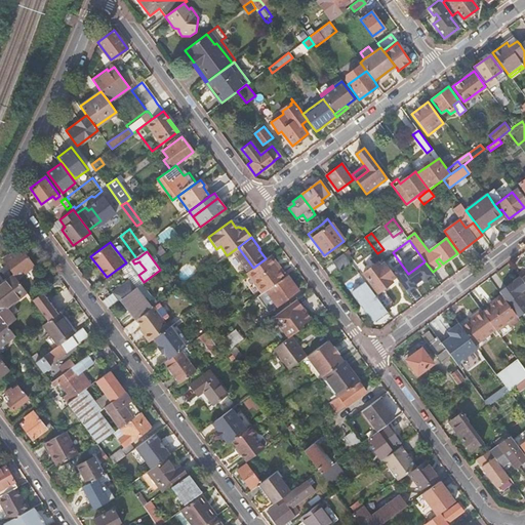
[(6,265),(17,280),(19,284),(37,271),(24,252),(6,265)]
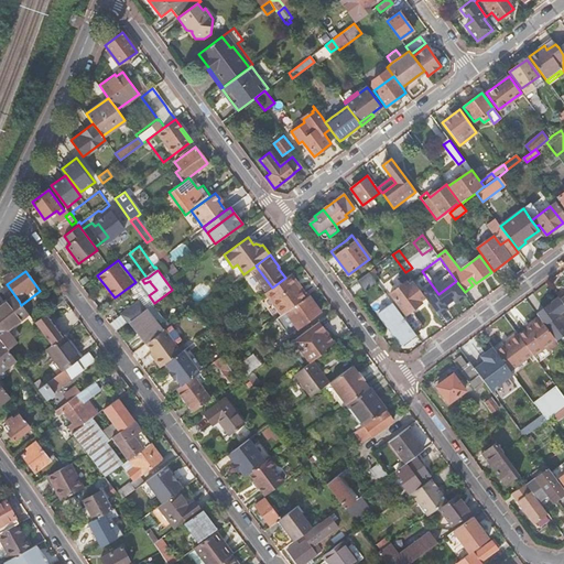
[(373,277),(369,272),(357,281),(365,292),(377,283),(373,277)]
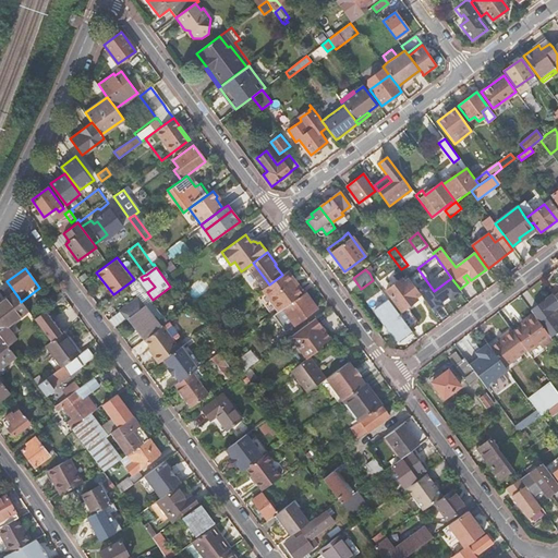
[(264,288),(280,310),(282,308),(298,296),(302,293),(286,271),(282,275),(269,284),(264,288)]
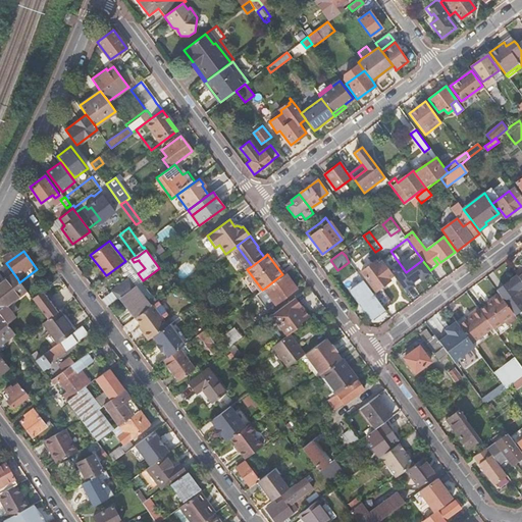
[(374,271),(366,277),(376,291),(389,280),(377,263),(371,267),(374,271)]
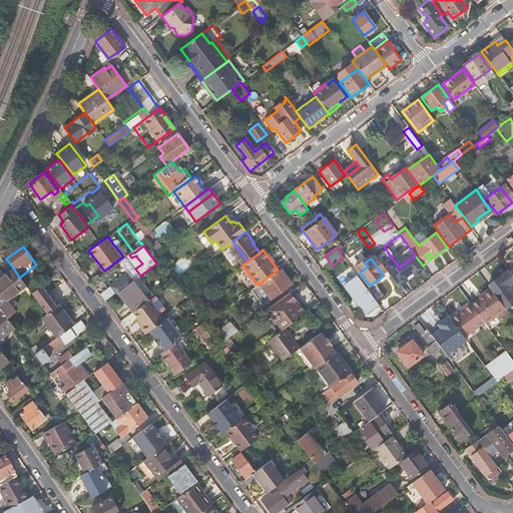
[(357,269),(360,273),(368,267),(365,263),(357,269)]
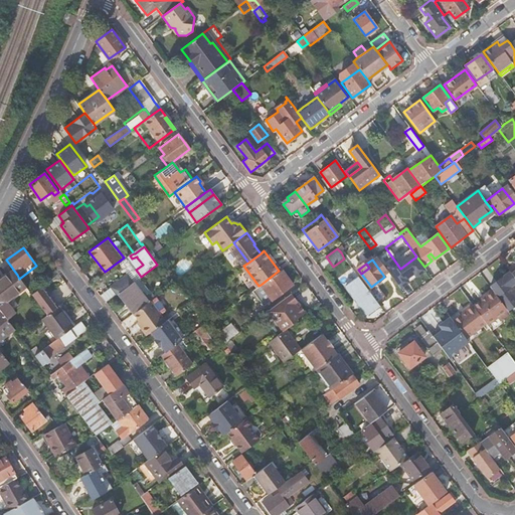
[(255,286),(256,288),(259,286),(243,266),(241,268),(243,271),(238,274),(250,290),(255,286)]
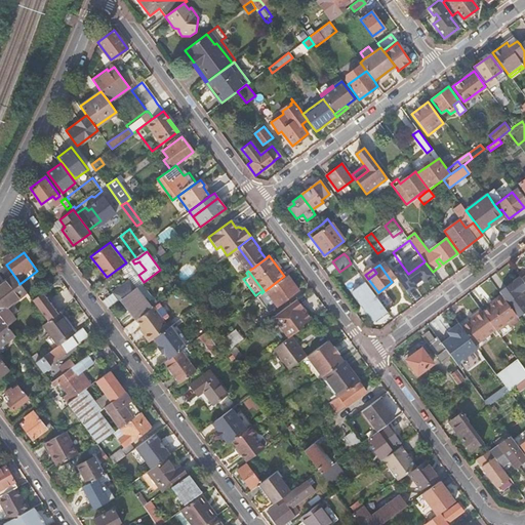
[(280,279),(266,290),(277,306),(298,289),(287,275),(281,280),(280,279)]
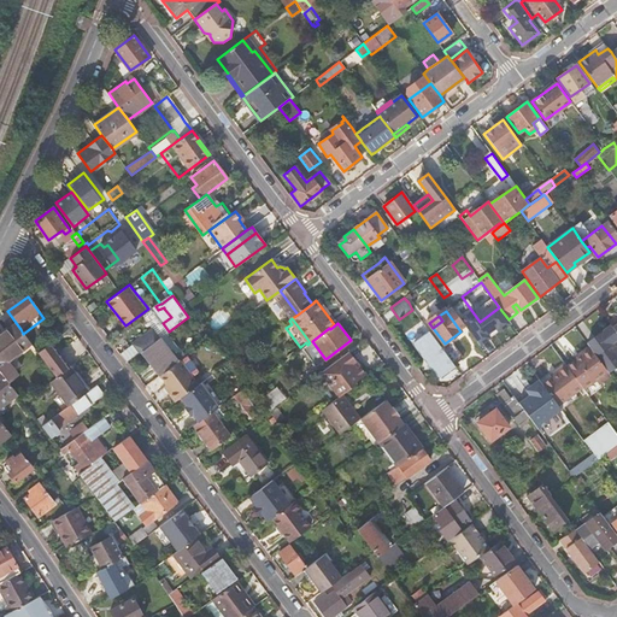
[(589,346),(595,354),(607,346),(611,351),(616,351),(616,350),(616,333),(613,328),(612,325),(588,344),(589,346)]
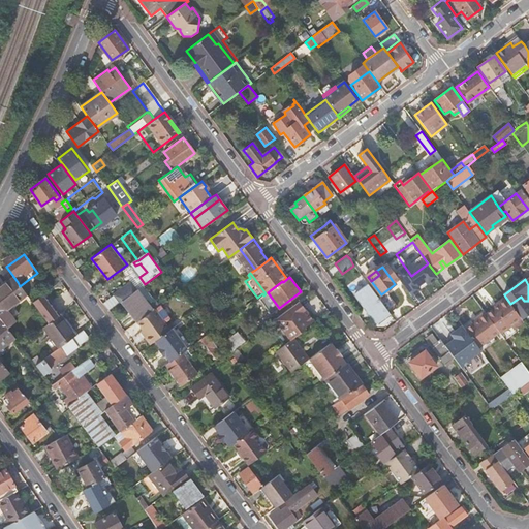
[(0,294),(0,318),(0,319),(1,320),(30,299),(20,286),(18,282),(0,294)]
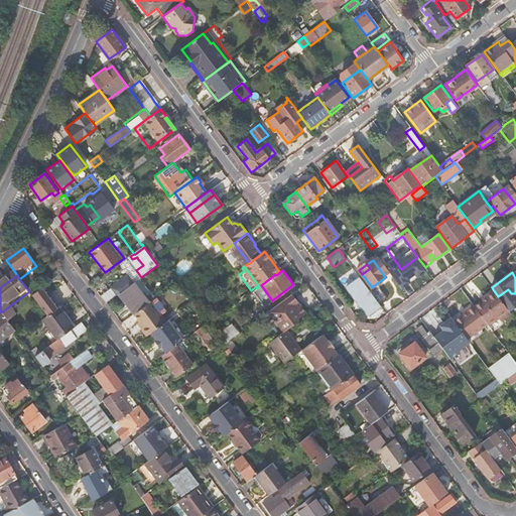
[(371,293),(359,277),(347,286),(368,315),(381,306),(379,305),(371,293)]
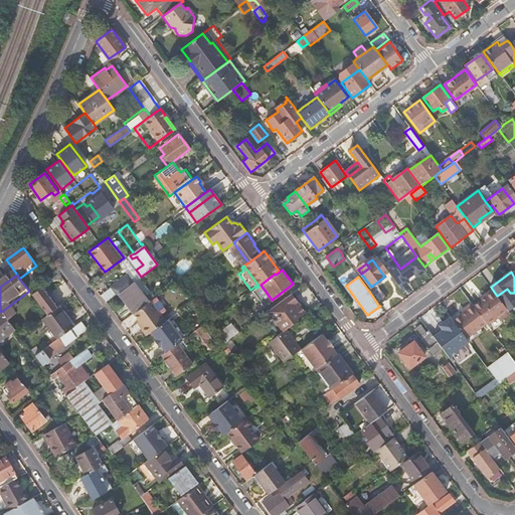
[(111,289),(116,296),(120,292),(128,286),(124,280),(111,289)]
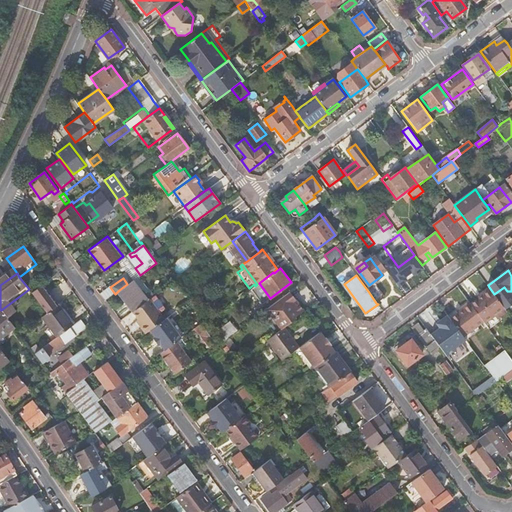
[(141,292),(132,281),(127,284),(119,290),(135,310),(146,302),(149,300),(154,296),(149,290),(145,293),(143,290),(141,292)]
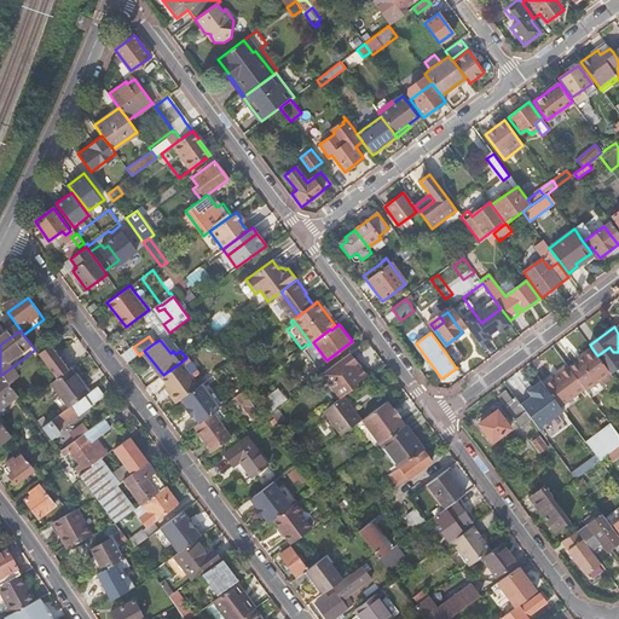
[(58,354),(51,345),(38,354),(57,379),(69,370),(58,354)]
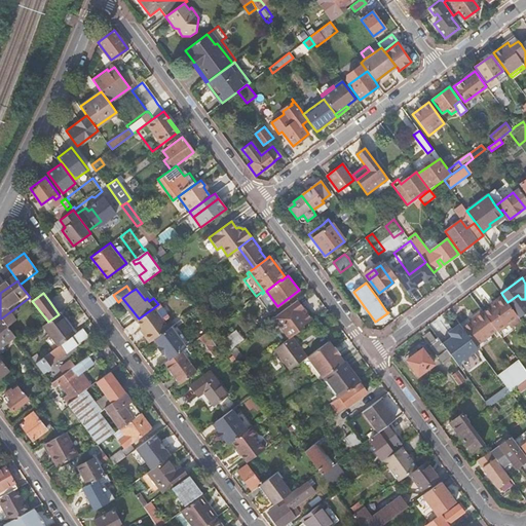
[(378,299),(386,311),(395,305),(385,294),(378,299)]
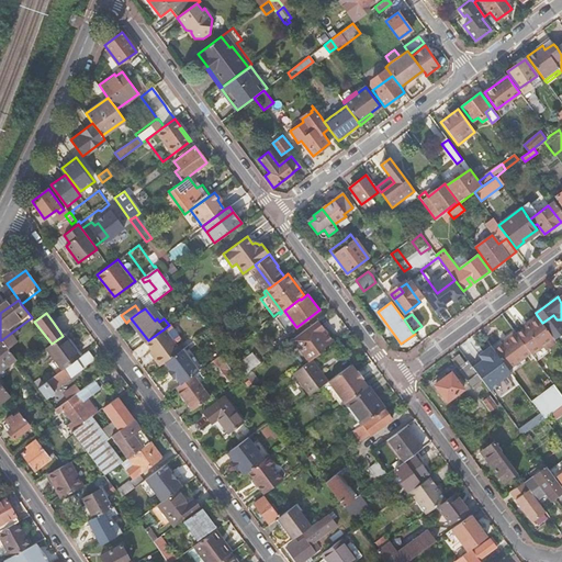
[(530,352),(531,353),(542,345),(544,349),(555,340),(542,323),(537,315),(528,322),(530,324),(525,327),(517,334),(530,352)]
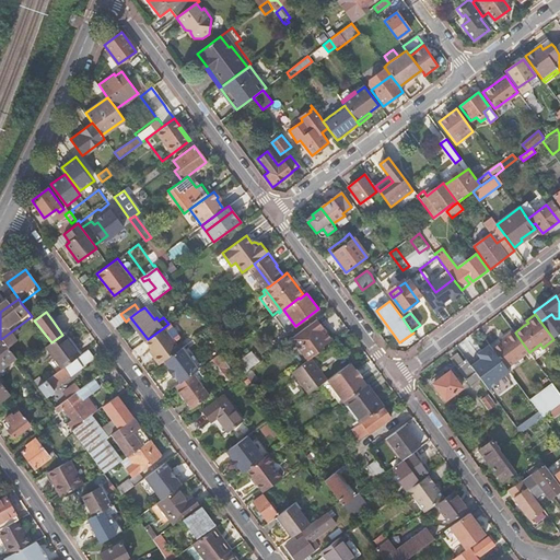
[(316,318),(291,338),(307,360),(311,358),(324,348),(323,347),(331,339),(323,327),(316,318)]
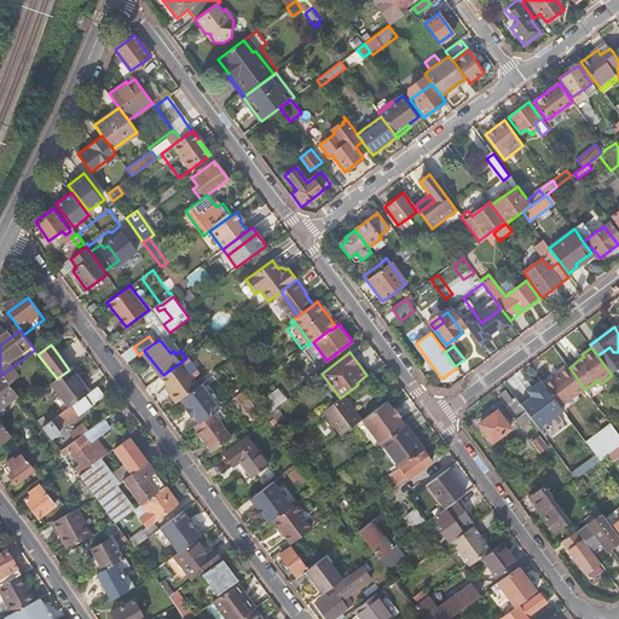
[(58,354),(69,370),(70,369),(71,368),(61,353),(58,354)]
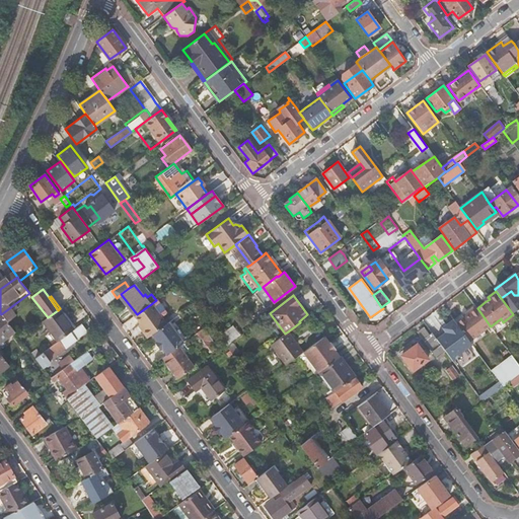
[(148,306),(137,314),(135,316),(141,323),(144,328),(142,330),(148,338),(152,335),(161,327),(166,323),(151,304),(148,306)]
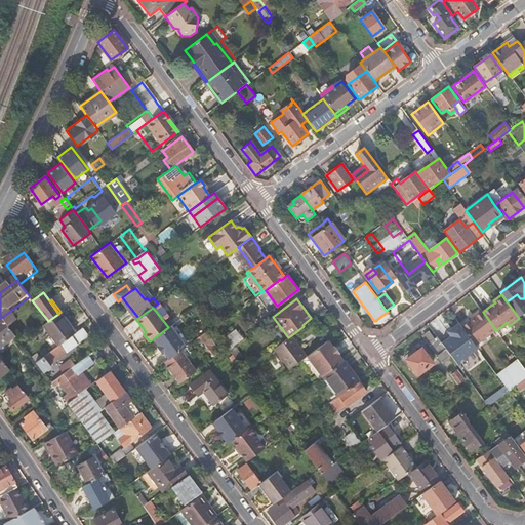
[(461,327),(475,345),(489,333),(495,329),(483,312),(481,310),(474,315),(475,317),(470,321),(461,327)]
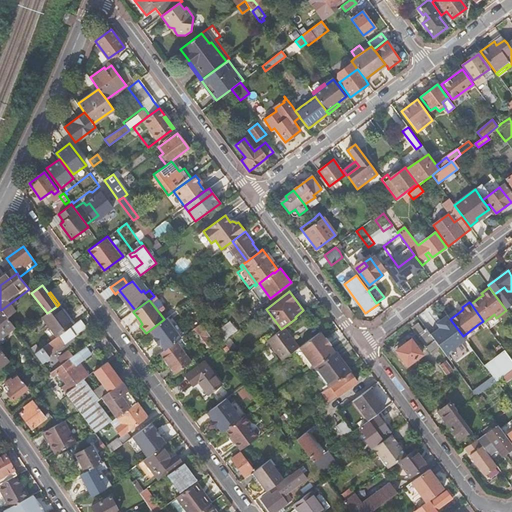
[(47,313),(42,317),(57,337),(73,325),(64,313),(58,305),(57,306),(47,313)]
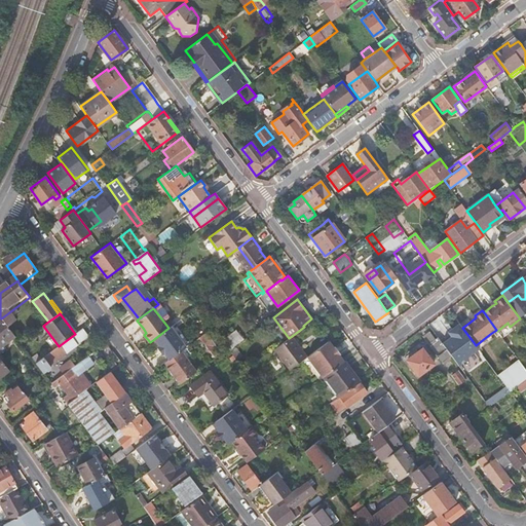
[(0,317),(0,347),(15,337),(1,318),(0,317)]
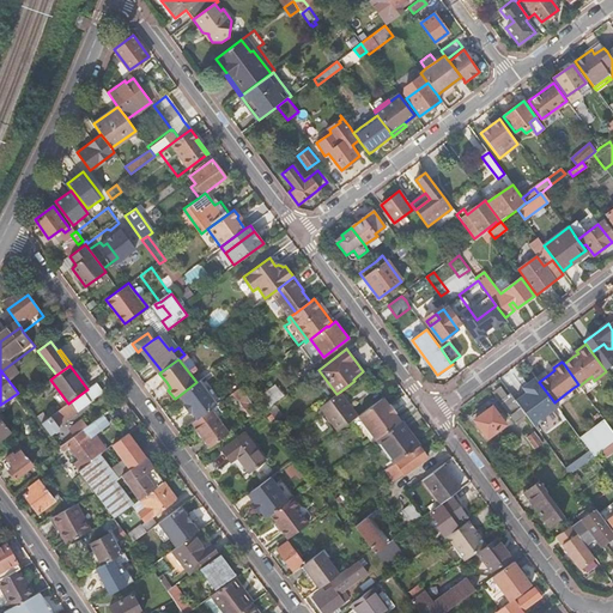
[(79,372),(77,375),(87,389),(91,387),(79,372)]
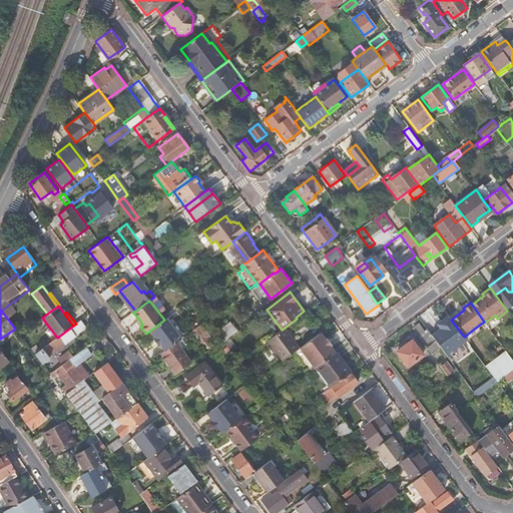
[(165,351),(176,343),(181,339),(166,319),(164,320),(159,324),(150,331),(155,338),(153,339),(158,346),(160,344),(165,351)]
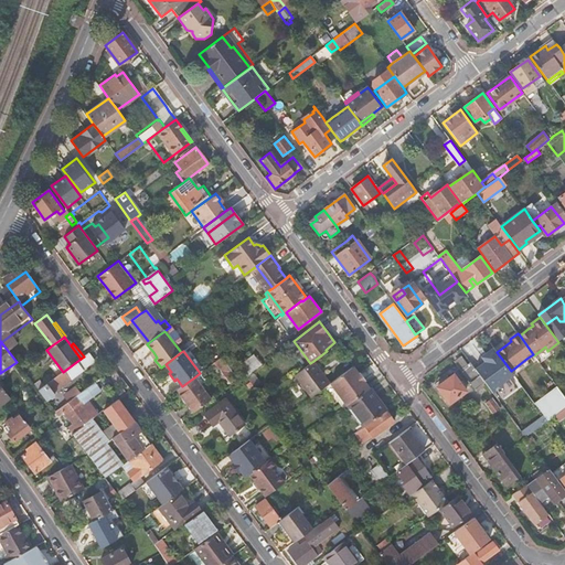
[(259,361),(255,354),(238,365),(230,352),(224,356),(238,375),(259,361)]
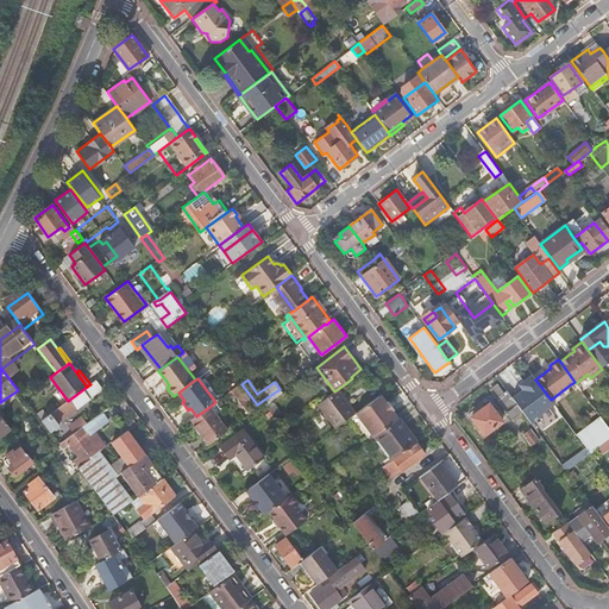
[(68,401),(42,421),(52,435),(56,433),(54,429),(60,425),(57,422),(102,389),(95,381),(90,384),(87,387),(68,401)]
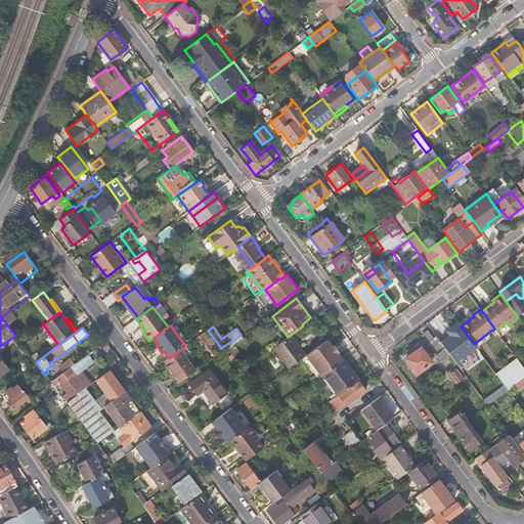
[(206,331),(200,335),(214,355),(220,350),(206,331)]
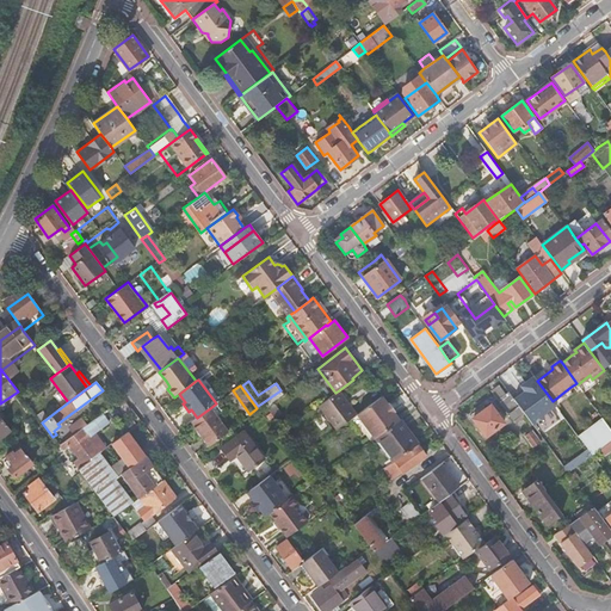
[(525,413),(530,419),(548,406),(532,386),(514,399),(525,413)]
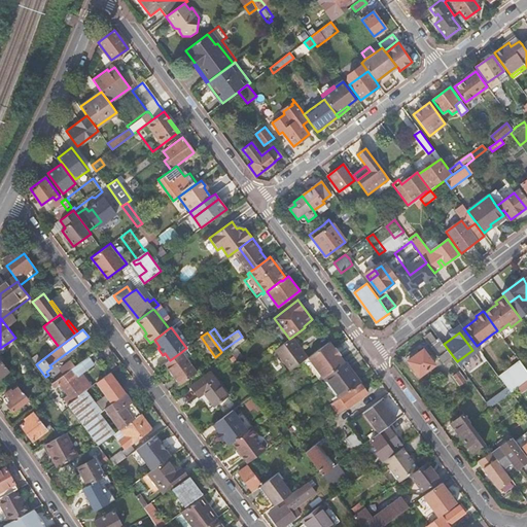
[(477,346),(480,349),(494,339),(491,335),(477,346)]
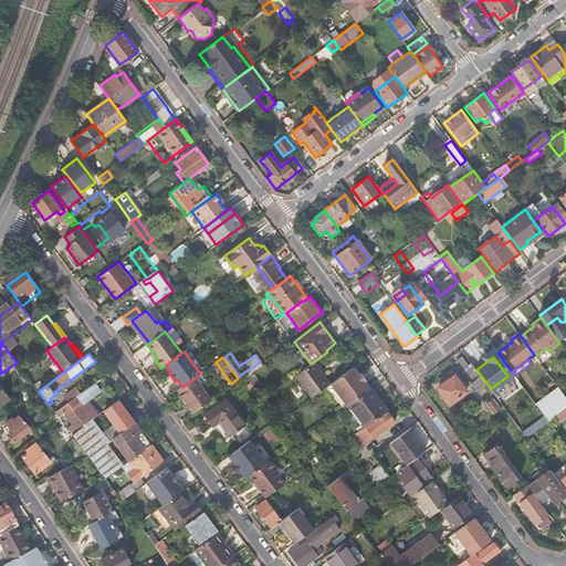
[(311,364),(295,375),(312,397),(331,384),(314,362),(311,364)]
